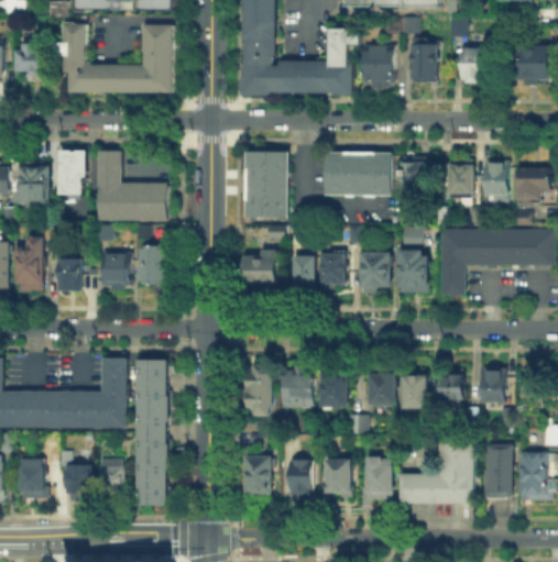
[(276,0),(276,59),(329,59),(329,29),(363,29),(363,43),(353,43),(353,96),(240,95),(240,0),(276,0)]
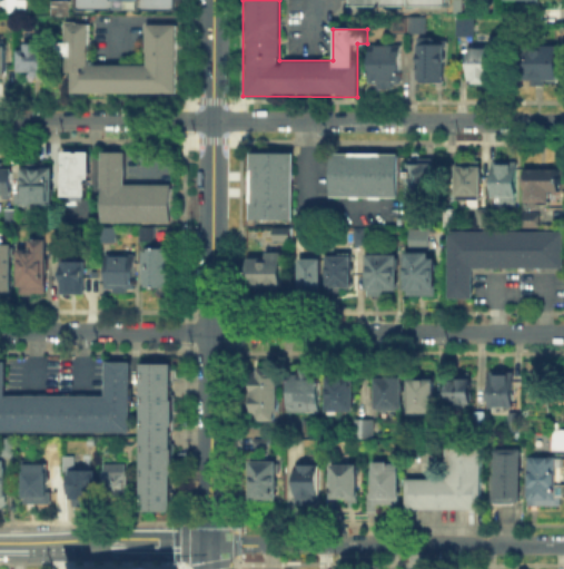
[(452,11),(452,0),(462,0),(462,11),(452,11)]
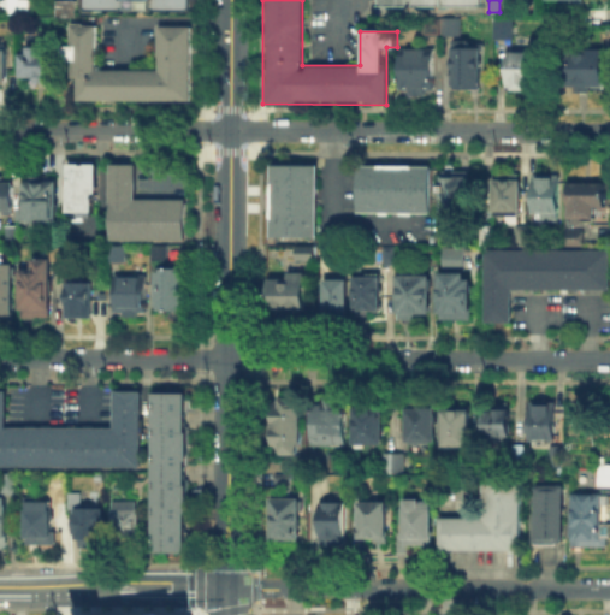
[(75,3),(75,16),(57,16),(57,3),(75,3)]
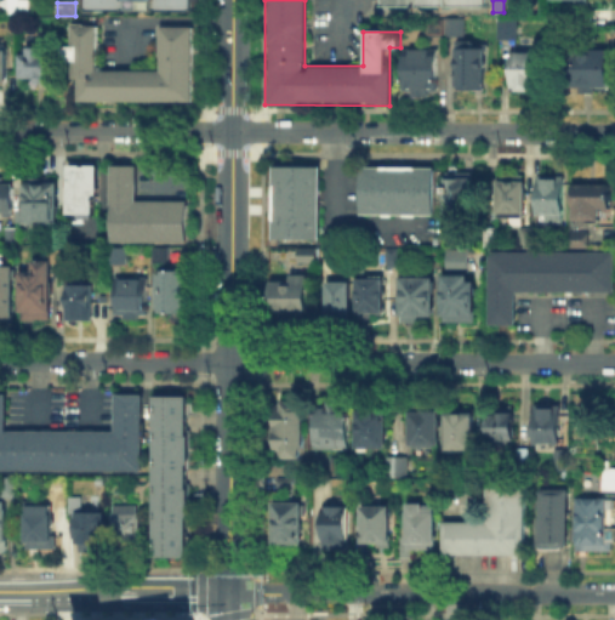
[(442,33),(442,16),(457,16),(457,33),(442,33)]
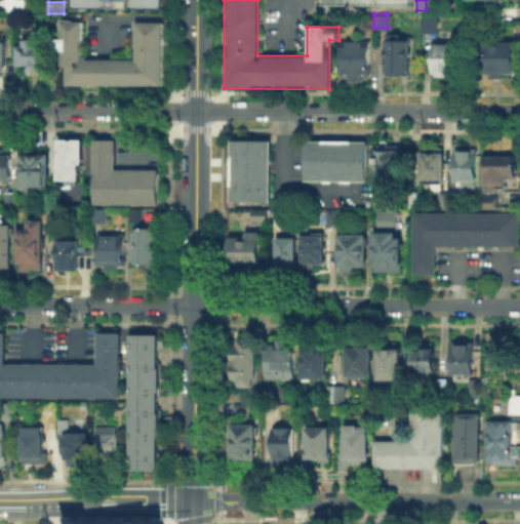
[(417,33),(417,17),(433,17),(433,33),(417,33)]
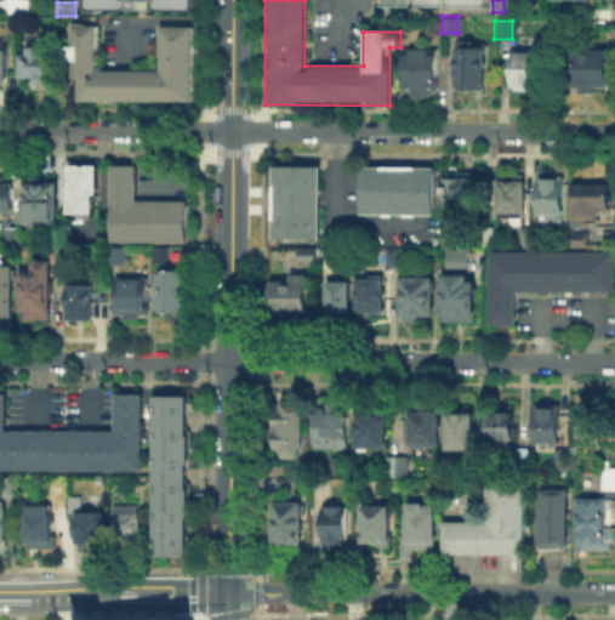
[(72,23),(73,102),(188,101),(188,28),(155,28),(157,67),(92,67),(92,23),(72,23)]
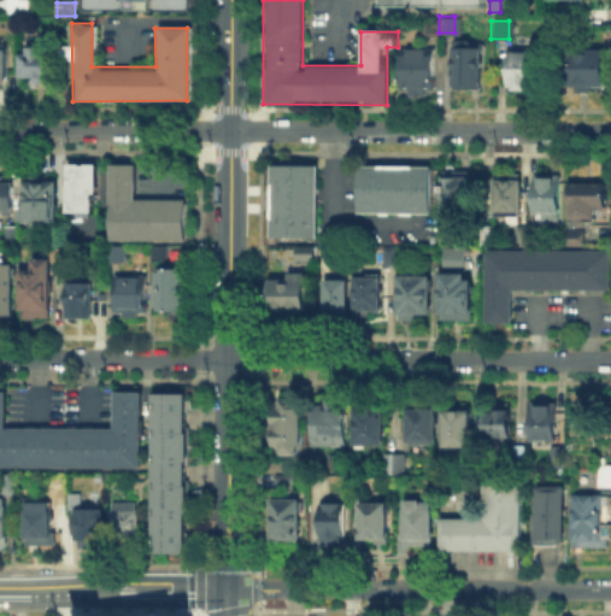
[(466,44),(466,52),(476,52),(476,83),(453,83),(453,44),(466,44)]
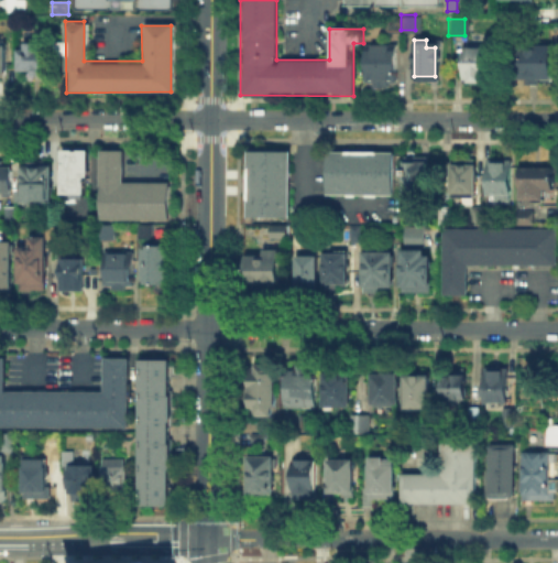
[(518,77),(518,45),(549,45),(549,77),(518,77)]
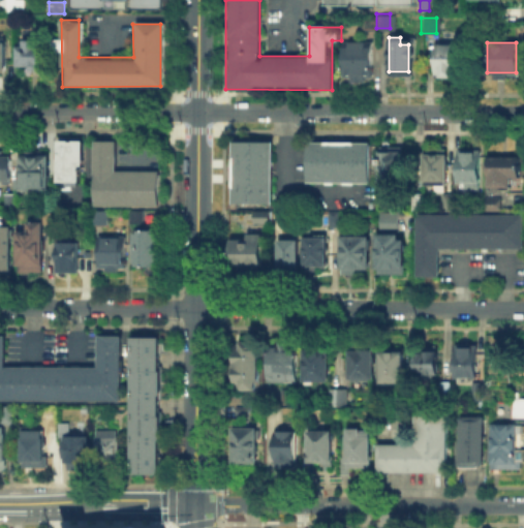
[(26,65),(14,65),(14,43),(44,43),(44,65),(36,65),(36,70),(26,70),(26,65)]
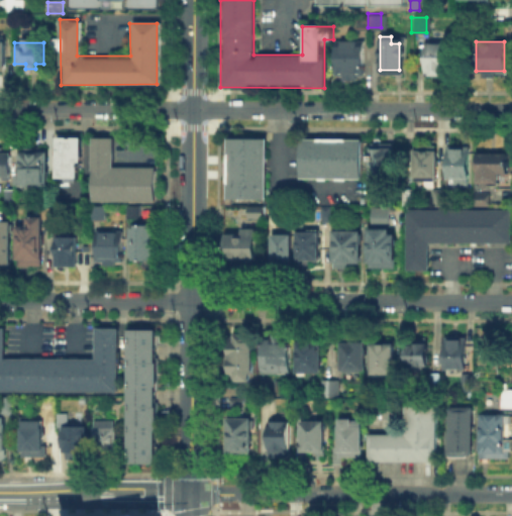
[(336,72),(336,42),(361,42),(361,72),(336,72)]
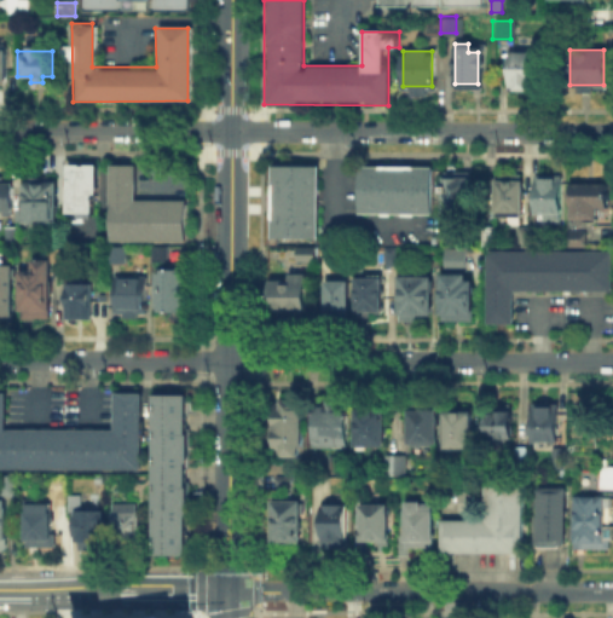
[(532,55),(532,91),(507,91),(507,55),(532,55)]
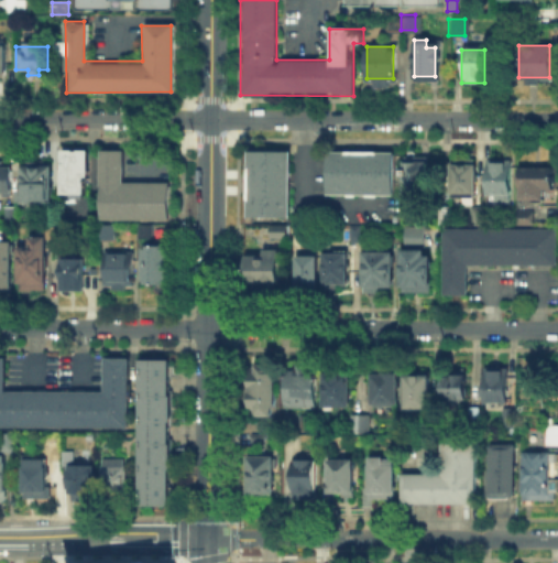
[(94,150),(95,220),(164,220),(164,181),(120,181),(121,150),(94,150)]
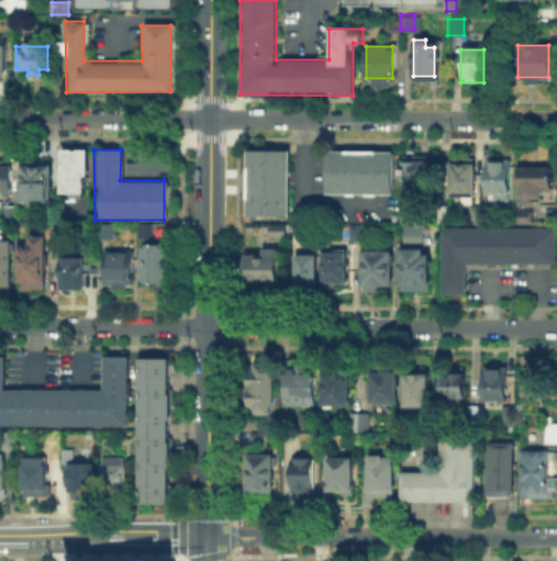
[(84,152),(84,194),(60,194),(60,152),(84,152)]
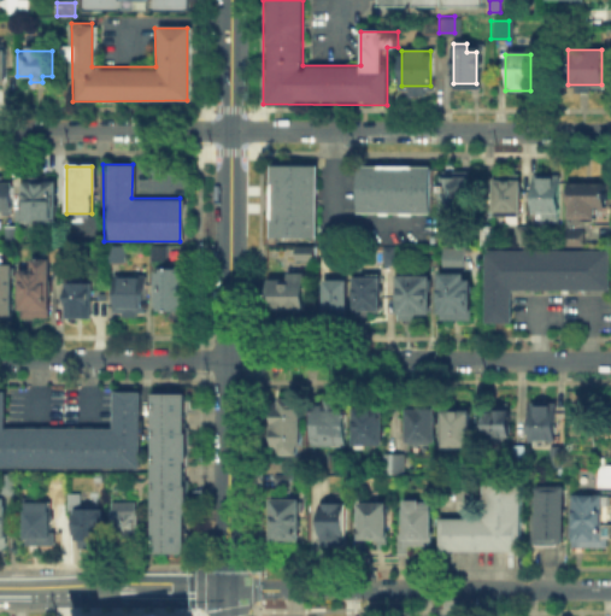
[(315,168),(315,238),(268,238),(268,168),(315,168)]
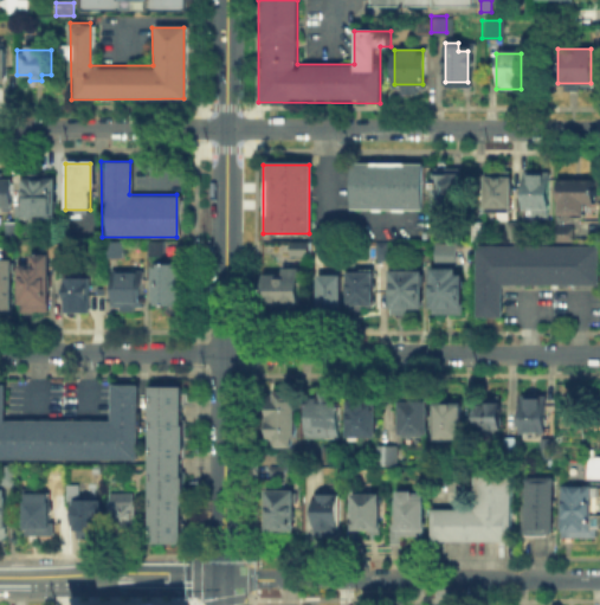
[(350,165),(419,165),(418,208),(350,208),(350,165)]
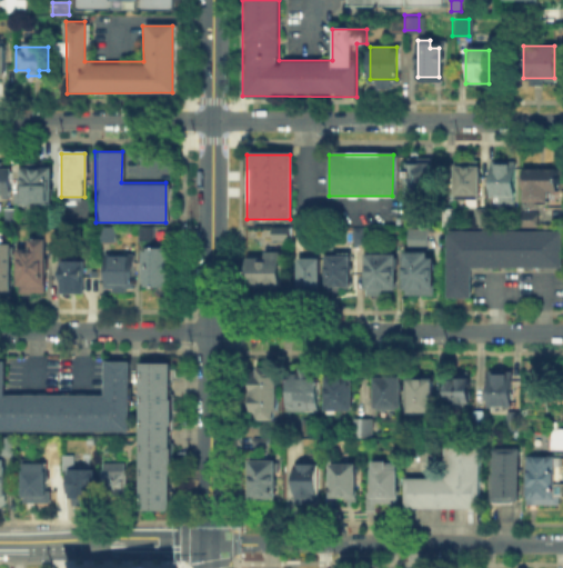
[(406,160),(429,160),(428,186),(424,186),(424,195),(406,195),(406,160)]
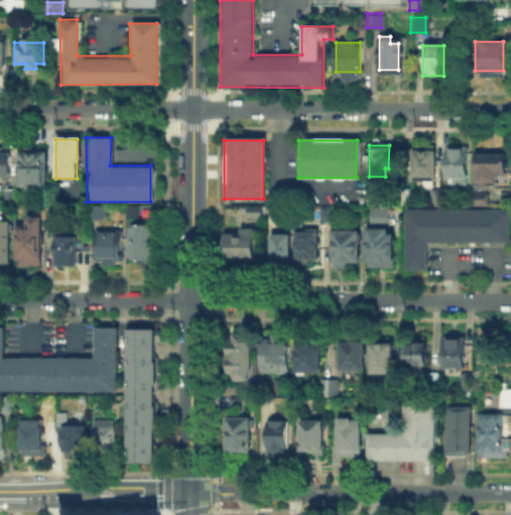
[(411,146),(432,147),(432,179),(411,179),(411,146)]
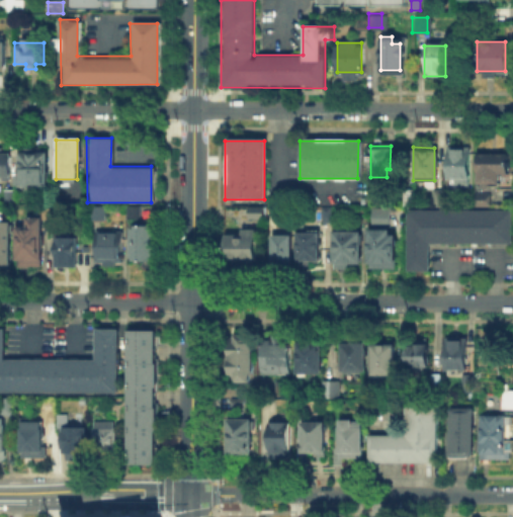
[(446,173),(446,149),(465,150),(465,185),(450,185),(450,173),(446,173)]
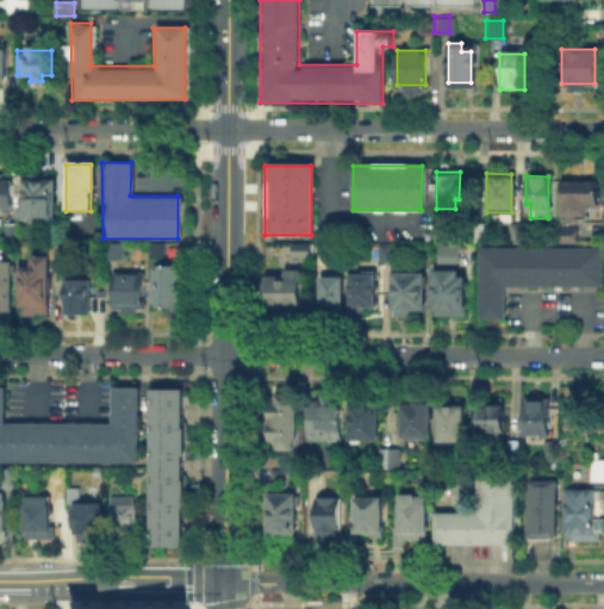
[(20,218),(20,178),(51,178),(51,218),(20,218)]
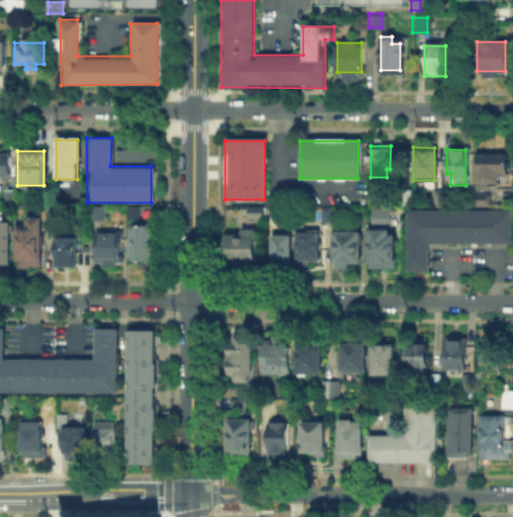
[(504,155),(503,174),(496,174),(496,183),(486,183),(486,189),(478,189),(478,155),(504,155)]
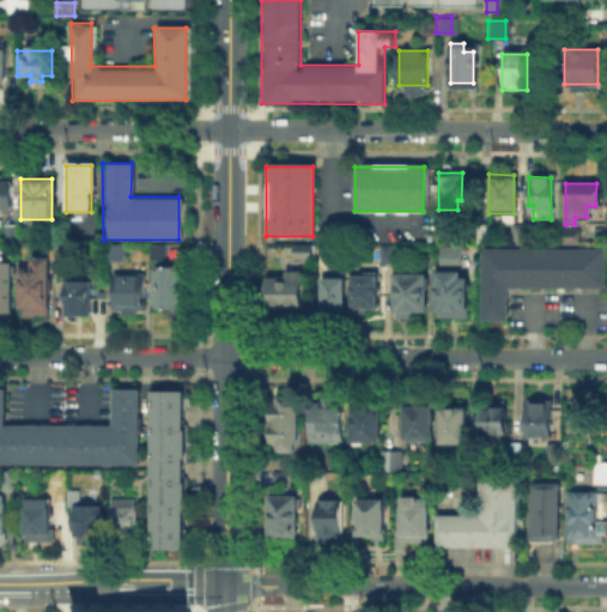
[(486,224),(486,244),(475,244),(475,224),(486,224)]
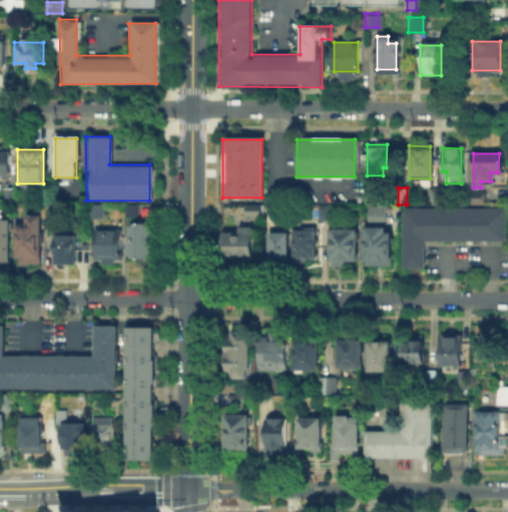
[(3,190),(14,190),(14,203),(3,203),(3,190)]
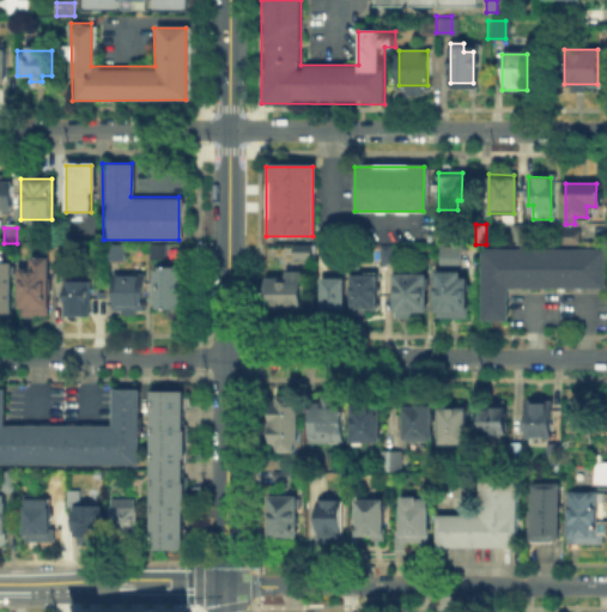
[(521,228),(521,244),(510,244),(510,228),(521,228)]
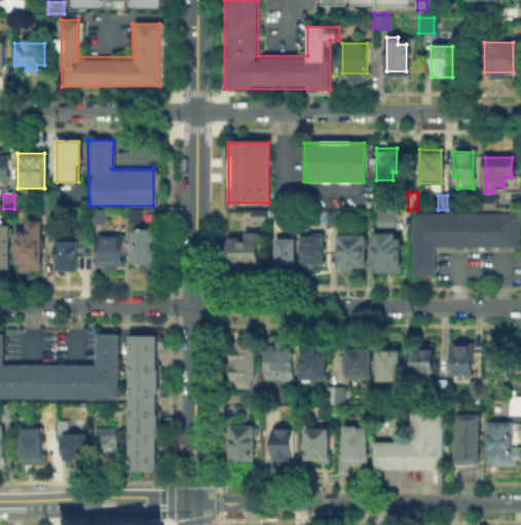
[(480,196),(493,196),(493,210),(480,210),(480,196)]
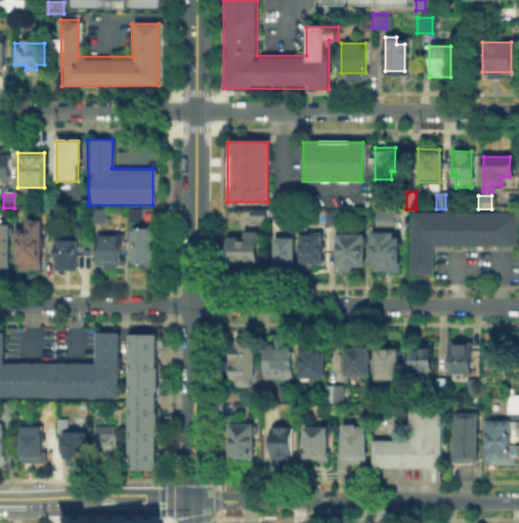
[(100,220),(100,207),(85,206),(85,220),(100,220)]
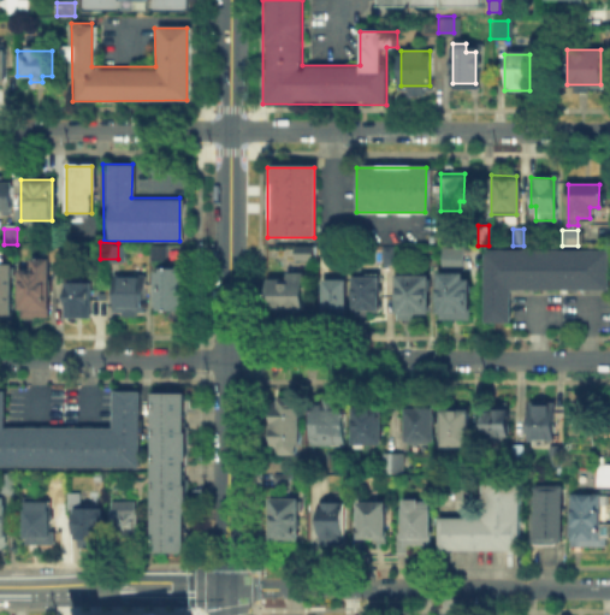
[(288,243),(288,256),(319,258),(319,244),(288,243)]
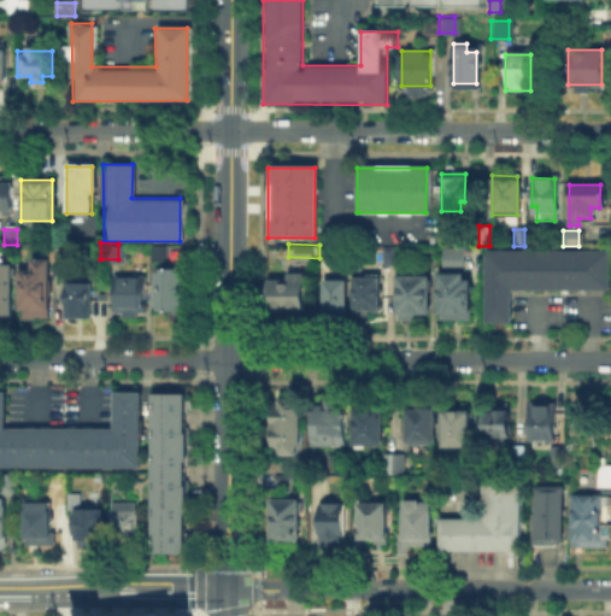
[(392,248),(392,265),(381,265),(381,248),(392,248)]
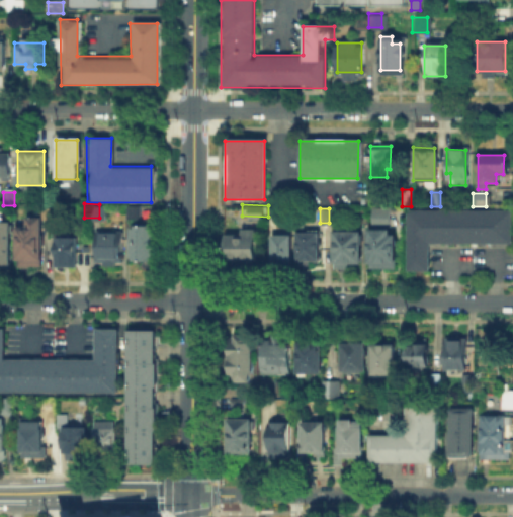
[(369,209),(388,209),(388,237),(393,237),(393,271),(368,271),(369,209)]
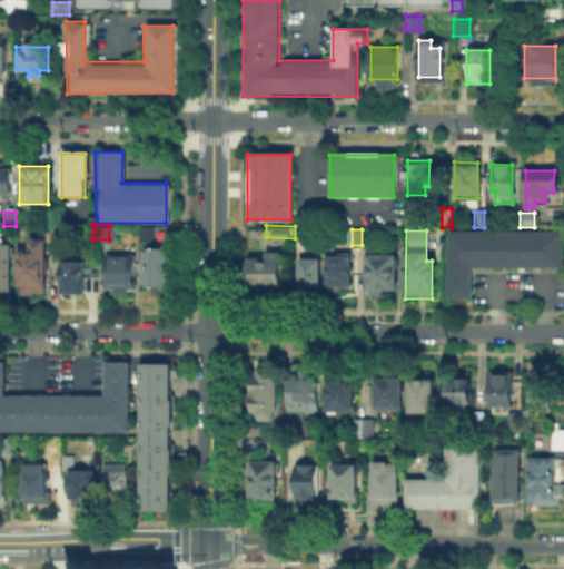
[(446,232),(445,295),(466,295),(467,268),(558,268),(558,232),(446,232)]
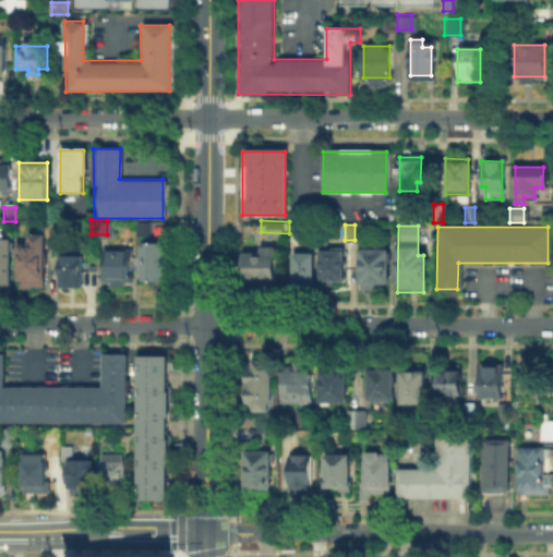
[(43,288),(16,288),(16,245),(27,245),(27,234),(43,234),(43,288)]
